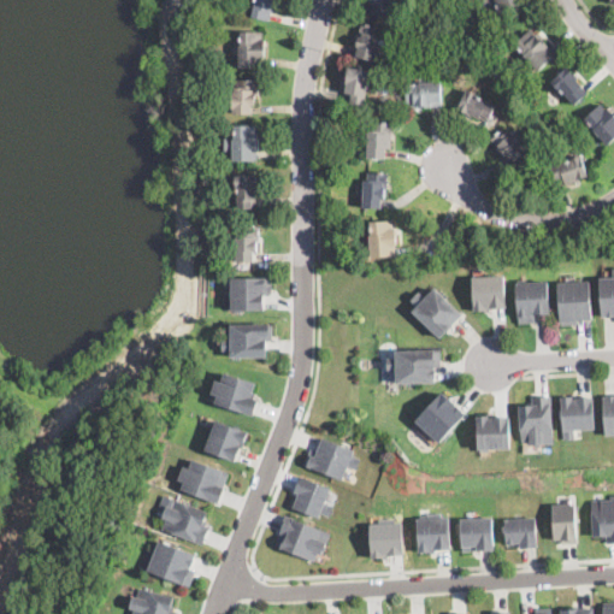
[(273,6),(272,15),(269,15),(267,22),(249,19),(253,0),(272,0),(272,1),(275,1),(273,6)]
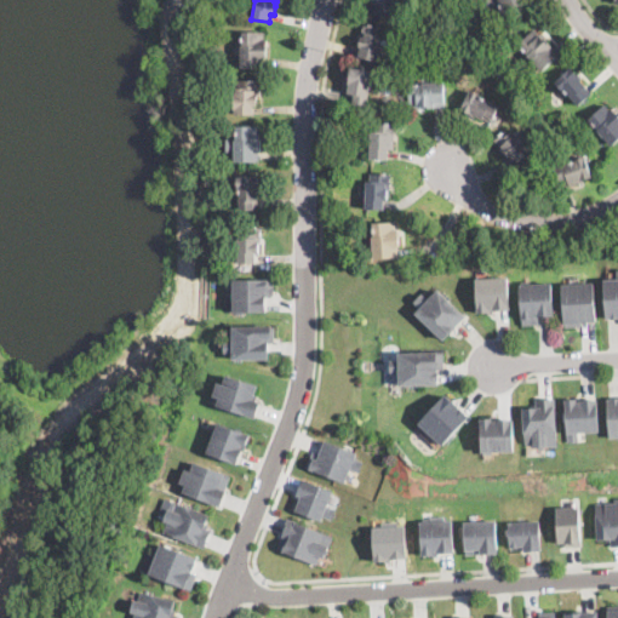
[(394,0),(389,21),(365,13),(368,0),(394,0)]
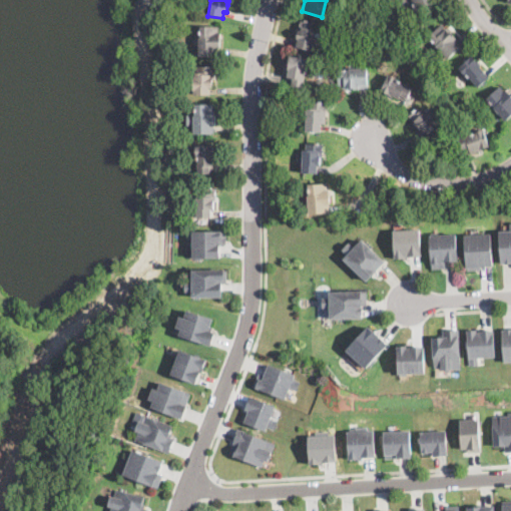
[(430,0),(432,5),(430,7),(432,14),(416,19),(410,0),(430,0)]
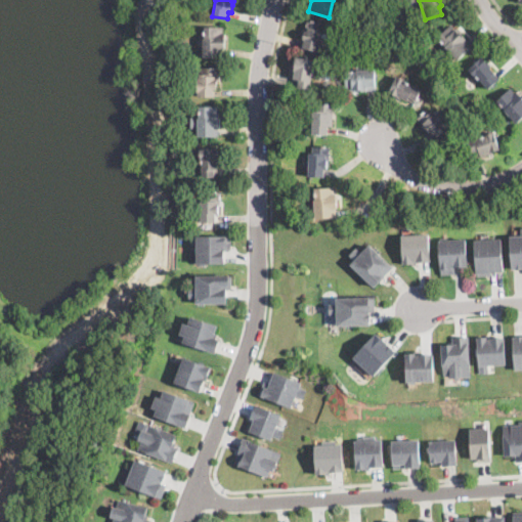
[(319,42),(316,54),(300,50),(302,41),(300,41),(306,20),(318,24),(316,31),(319,32),(318,36),(321,36),(319,42)]
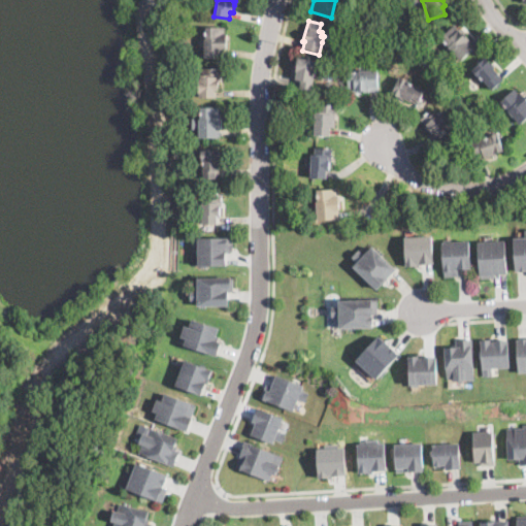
[(473,48),(459,62),(446,48),(448,47),(439,39),(452,27),(473,48)]
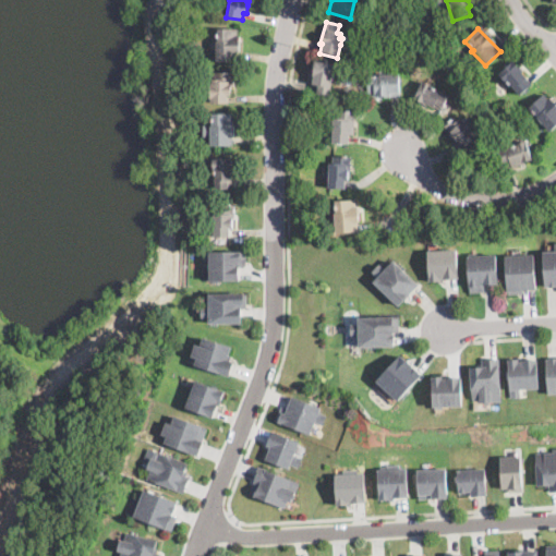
[(238,43),(237,53),(237,63),(214,62),(214,52),(214,43),(216,43),(216,31),(236,32),(236,43),(238,43)]
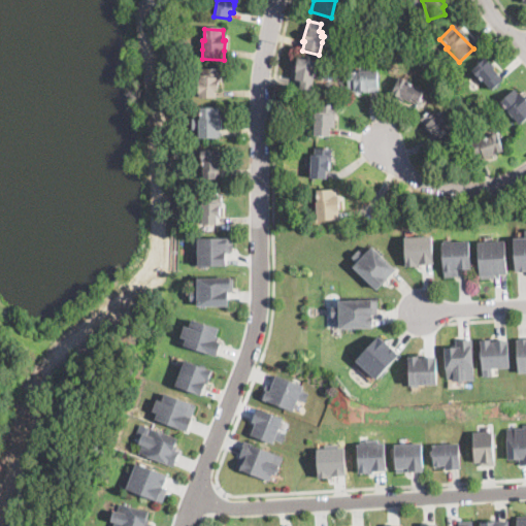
[(314,74),(309,93),(295,90),(296,83),(292,81),(296,59),(316,63),(314,74)]
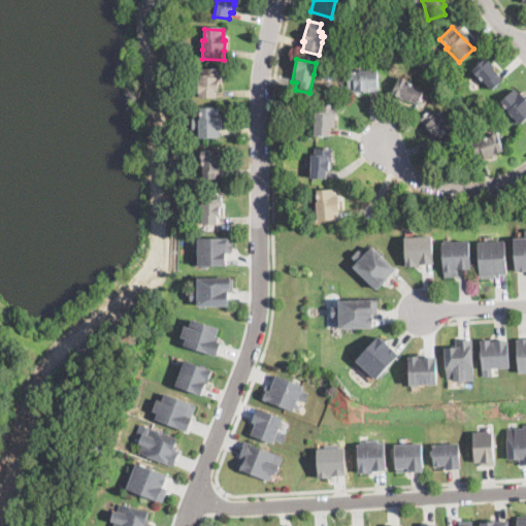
[(496,76),(500,80),(489,91),(477,77),(477,78),(474,75),(470,71),(482,60),(496,76)]
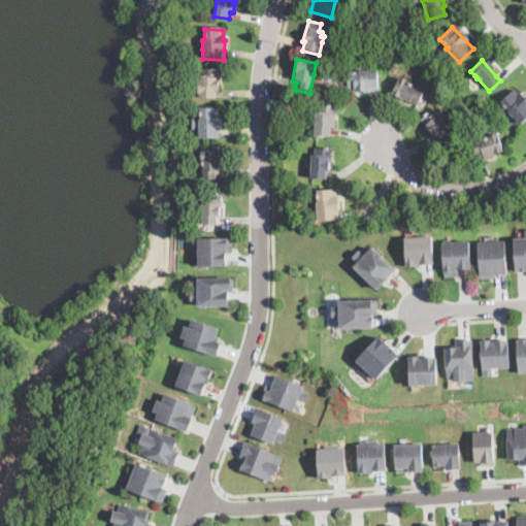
[(219,70),(219,78),(219,83),(216,83),(216,93),(214,93),(214,99),(197,99),(198,95),(197,95),(197,83),(198,83),(198,76),(201,76),(201,70),(219,70)]
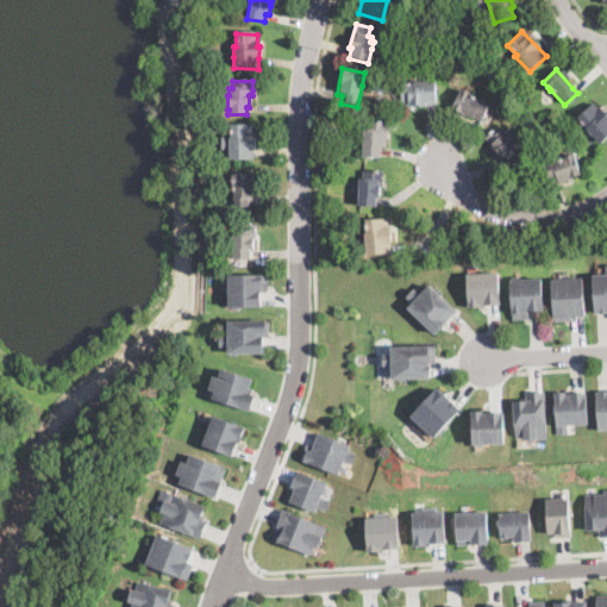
[(410,110),(400,110),(400,86),(413,86),(413,83),(435,83),(435,106),(414,107),(414,110),(410,110)]
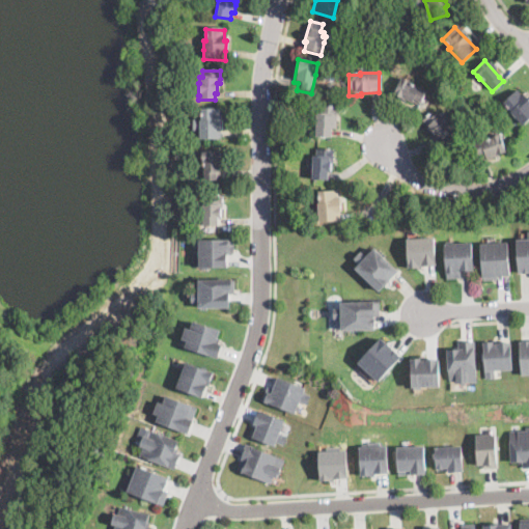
[(422,100),(417,109),(392,95),(400,80),(400,79),(425,92),(422,100)]
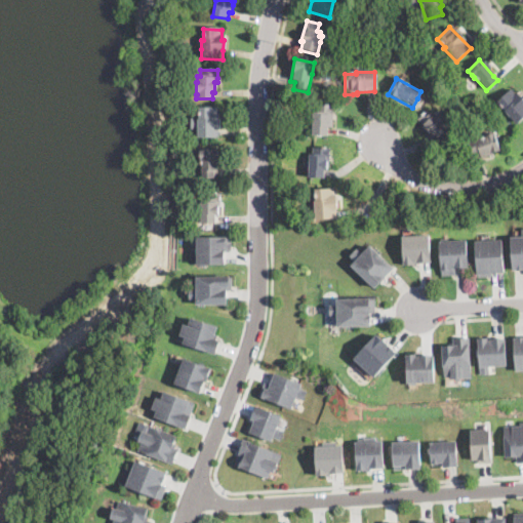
[(509,91),(514,95),(516,93),(522,102),(522,107),(522,108),(522,109),(522,119),(516,126),(503,112),(504,111),(496,104),(509,91)]
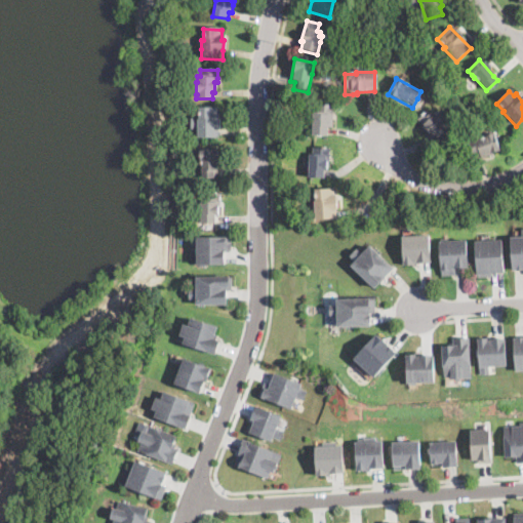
[(332,107),(331,116),(331,128),(326,128),(326,136),(311,136),(312,112),(314,112),(314,107),(332,107)]
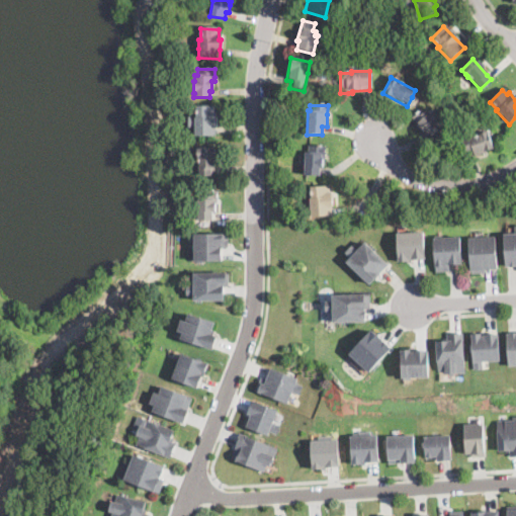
[(215,113),(215,119),(213,138),(193,137),(193,127),(186,127),(187,117),(195,117),(195,106),(215,107),(215,113)]
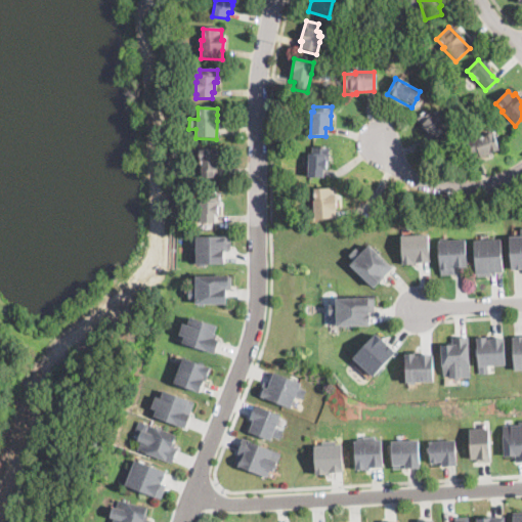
[(425,111),(428,115),(431,112),(434,115),(433,116),(445,129),(433,139),(415,120),(425,111)]
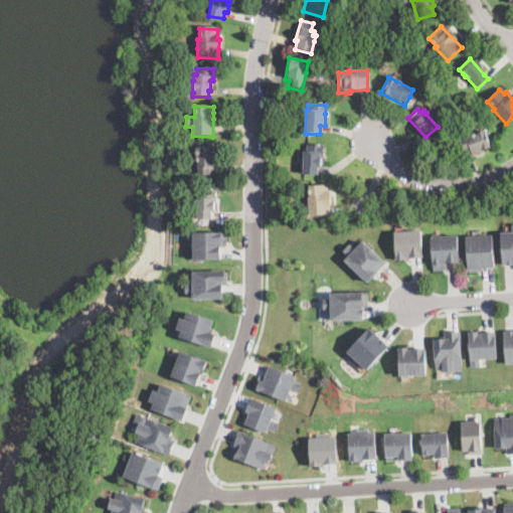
[(489,148),(481,151),(470,154),(469,150),(462,152),(459,142),(475,136),(475,134),(484,131),(489,148)]
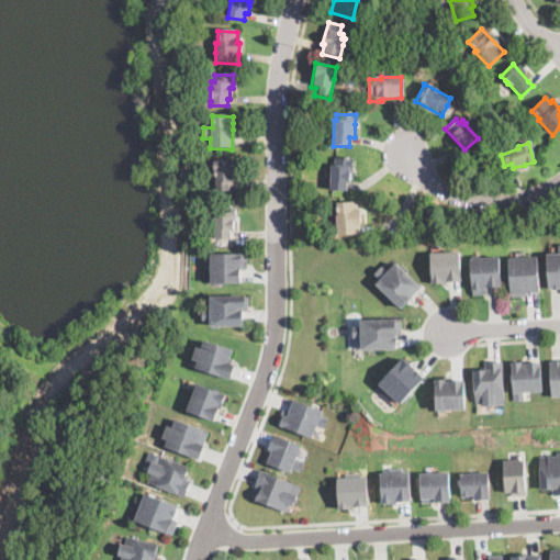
[(351,160),(351,170),(351,172),(348,172),(348,183),(346,183),(346,191),(329,191),(329,165),(333,165),(333,160),(351,160)]
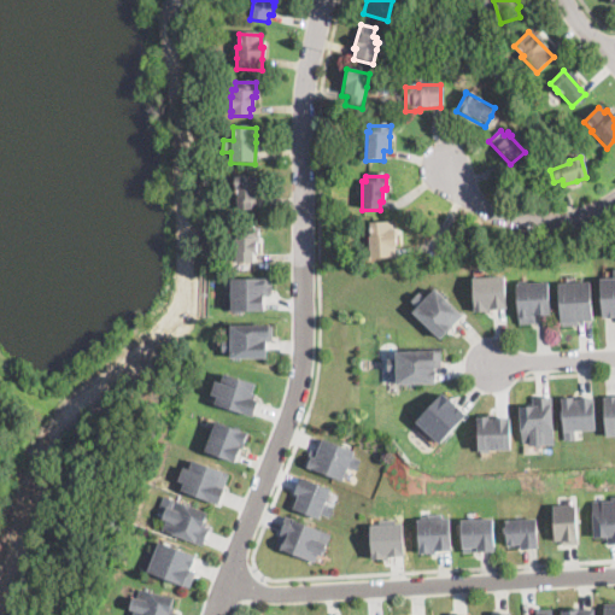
[(255,187),(256,187),(257,201),(255,201),(255,210),(236,211),(235,189),(234,189),(233,177),(253,177),(255,187)]
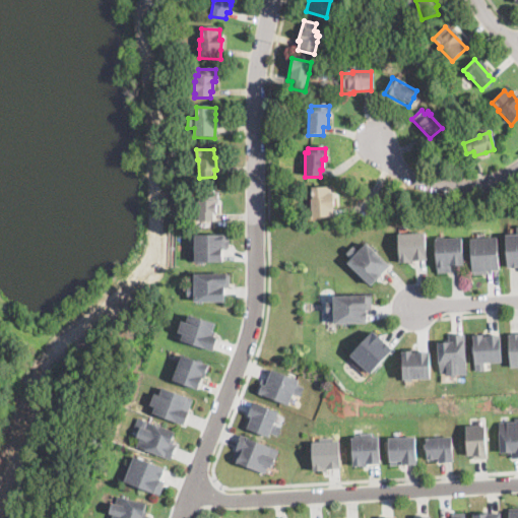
[(329,198),(331,198),(332,208),(327,209),(328,217),(312,219),(310,200),(312,200),(311,189),(328,188),(329,198)]
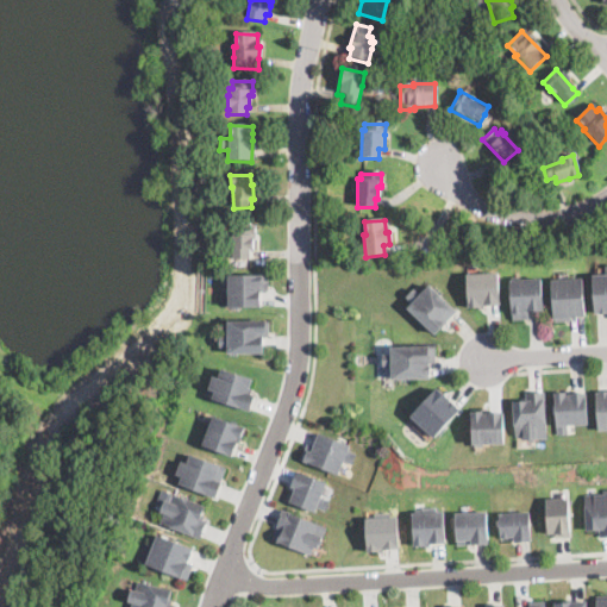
[(254,226),(254,237),(254,241),(252,241),(251,251),(248,251),(248,261),(231,261),(231,233),(235,233),(235,226),(254,226)]
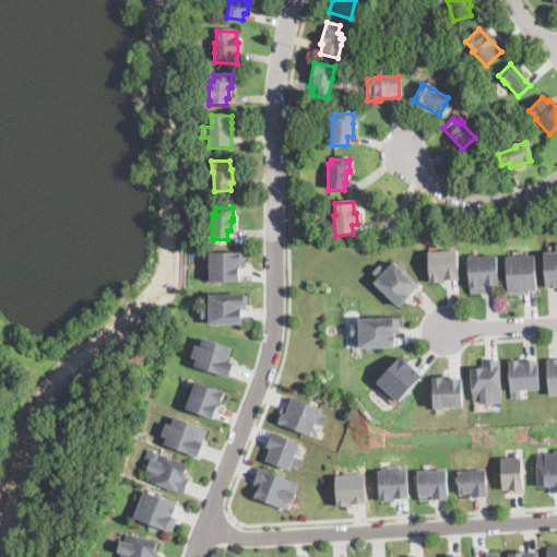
[(556,244),(556,287),(545,287),(543,252),(556,252),(556,244)]
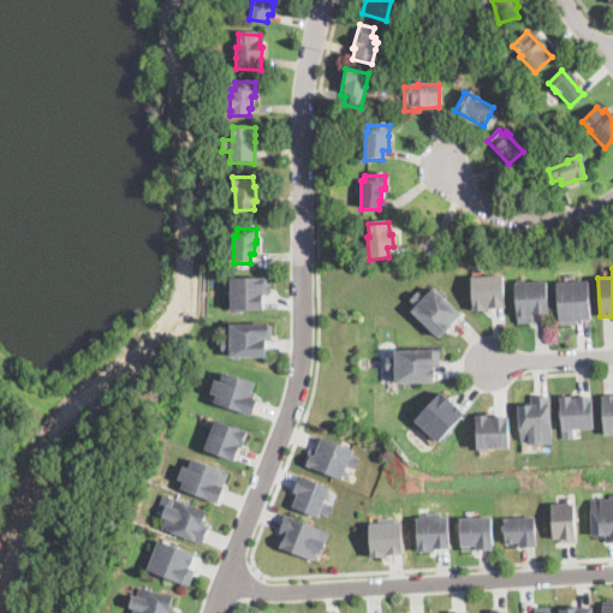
[(501,275),(504,308),(487,309),(487,308),(483,308),(483,310),(482,310),(472,311),(470,278),(501,275)]
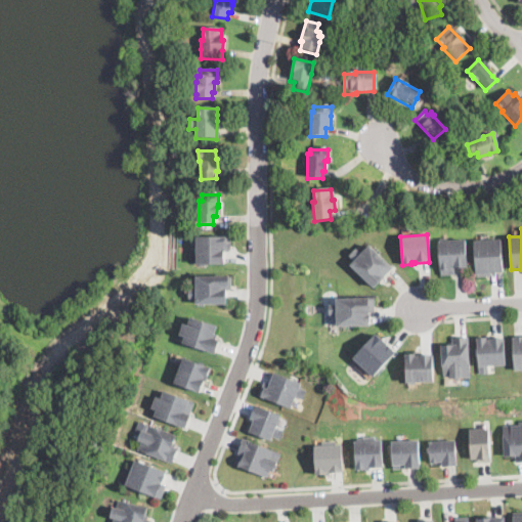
[(223,263),(197,264),(196,238),(229,237),(229,250),(223,251),(223,263)]
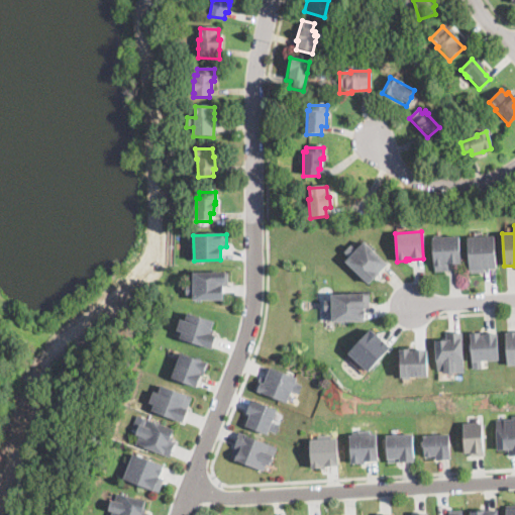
[(441,235),(442,237),(458,236),(459,264),(447,265),(447,271),(434,272),(432,238),(433,238),(433,235),(441,235)]
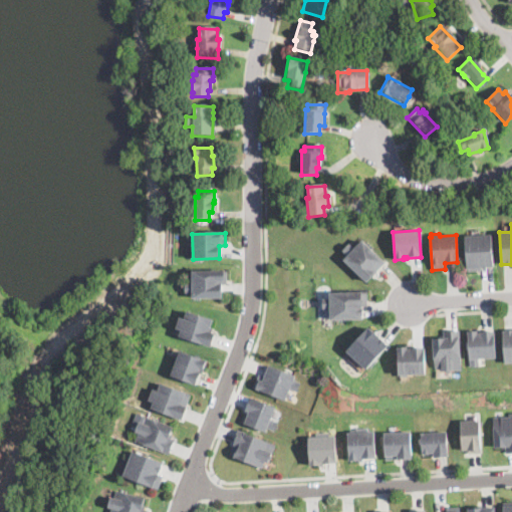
[(467,271),(465,236),(490,235),(492,267),(480,267),(480,271),(467,271)]
